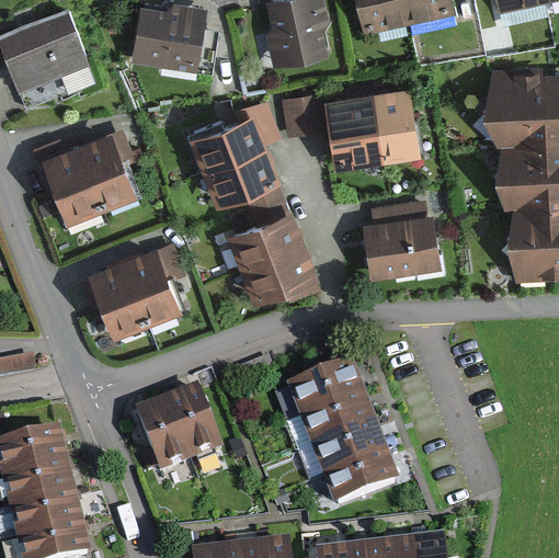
[(271,68),(328,55),(322,32),(328,21),(323,0),(269,0),(270,0),(264,1),(270,26),(263,35),(271,68)]
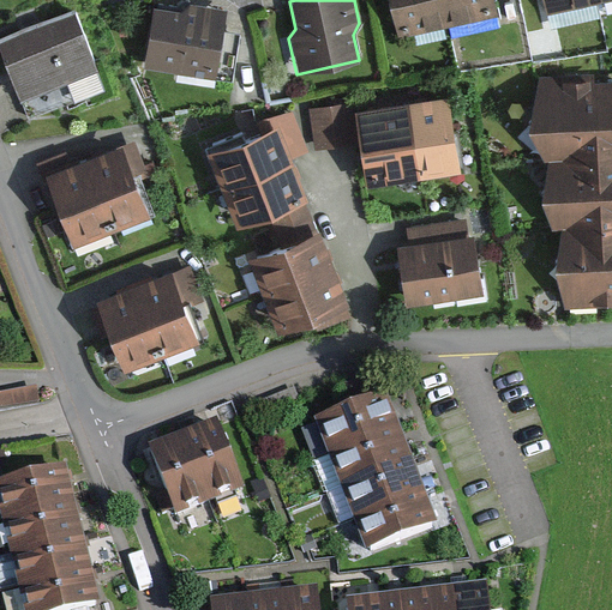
[(389,0),(397,40),(495,18),(491,0),(389,0)]
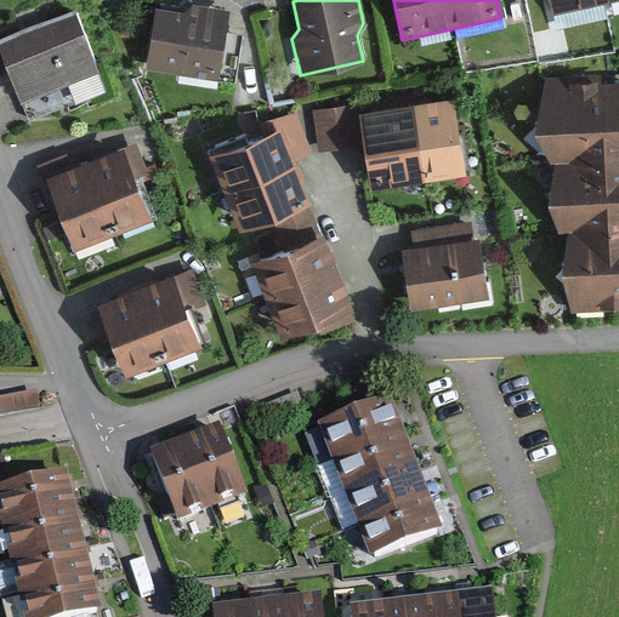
[(550,0),(554,15),(617,0),(550,0)]
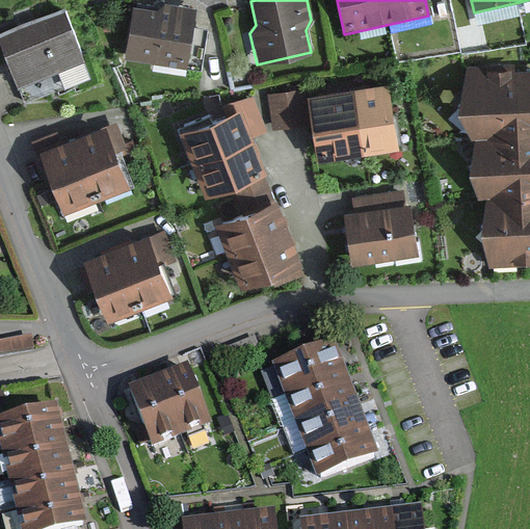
[(192,9),(164,5),(158,10),(133,7),(125,59),(185,69),(186,65),(199,68),(204,31),(189,29),(192,9)]
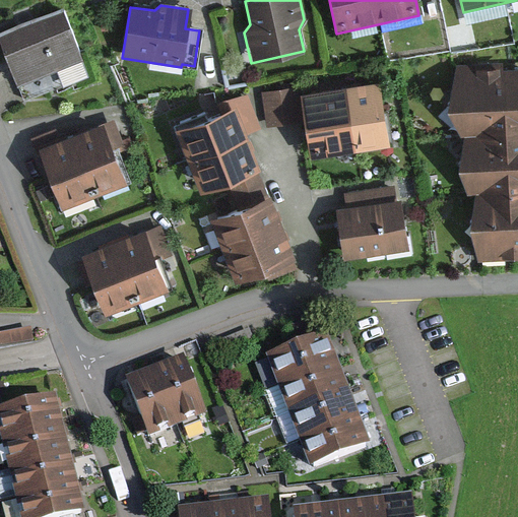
[(24,25),(0,34),(0,49),(21,103),(87,76),(62,10),(24,25)]
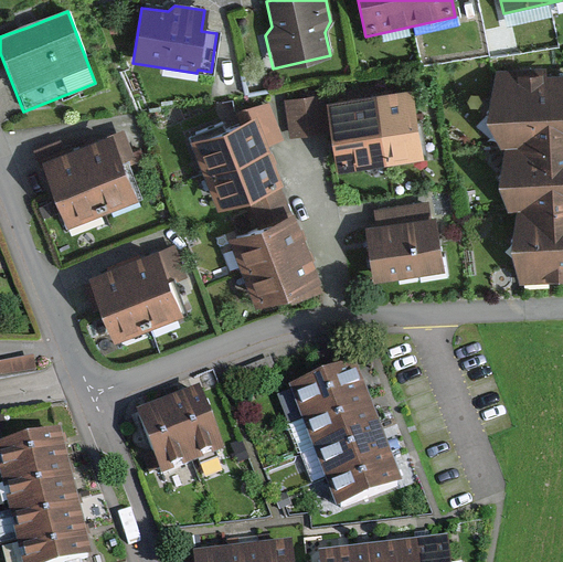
[(562,142),(562,80),(494,84),(497,147),(562,142)]
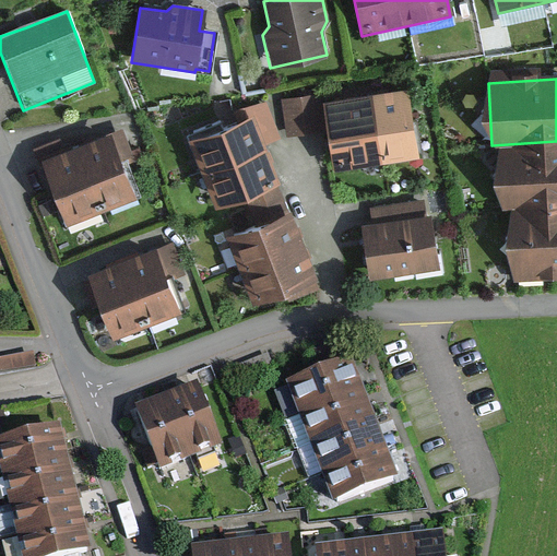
[(334,169),(417,156),(406,89),(380,93),(347,98),(323,102),(334,169)]
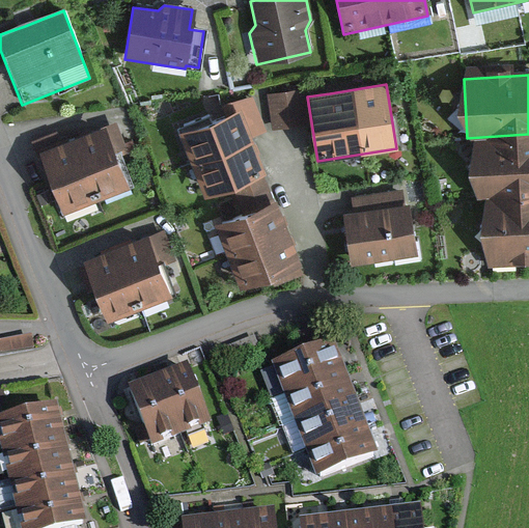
[(302,94),(267,98),(270,130),(304,127),(302,94)]
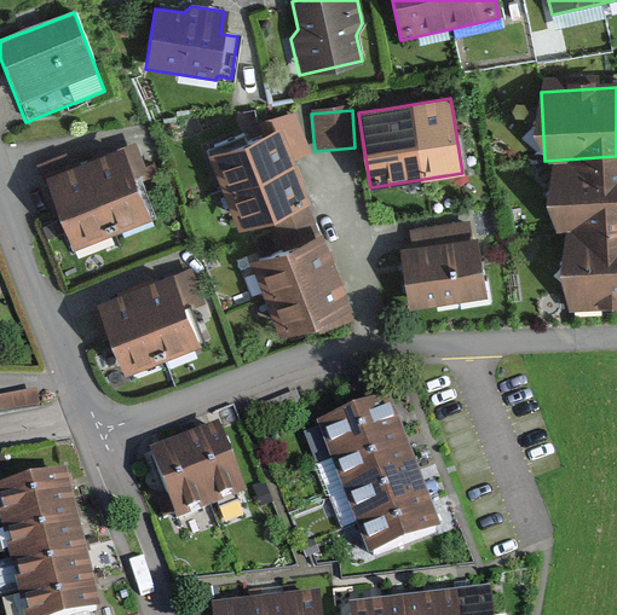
[(310,156),(293,112),(258,122),(261,132),(208,151),(238,230),(267,218),(274,232),(310,218),(304,203),(310,201),(295,162),(310,156)]
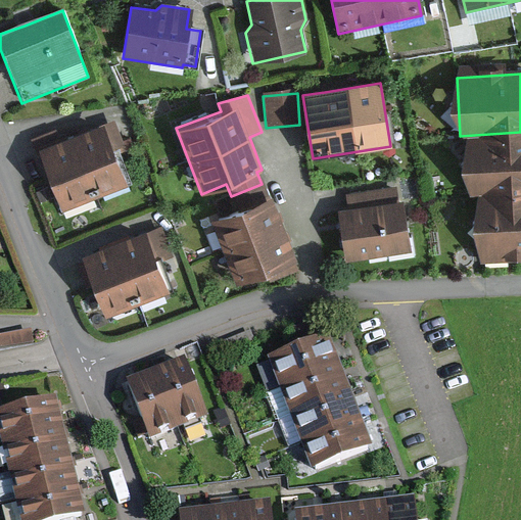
[(39,149),(60,208),(127,183),(114,151),(122,149),(111,122),(83,133),(60,141),(39,149)]
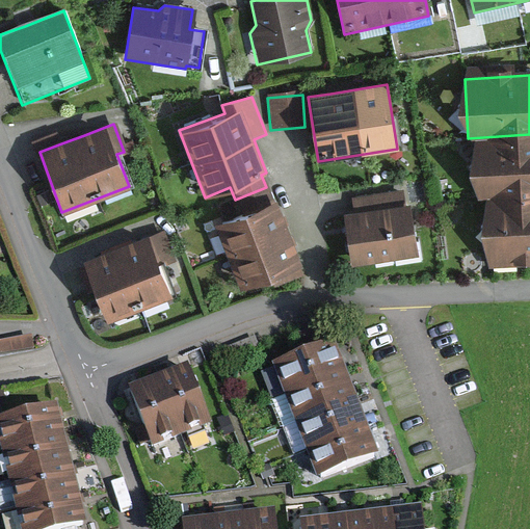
[(529,194),(529,135),(476,138),(479,199),(529,194)]
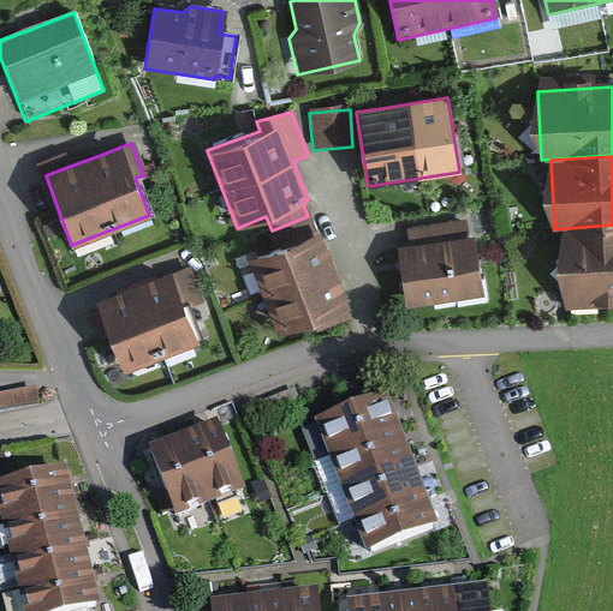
[(278,246),(249,257),(278,334),(311,318),(317,331),(350,319),(345,307),(349,304),(319,228),(314,231),(308,216),(272,231),(278,246)]
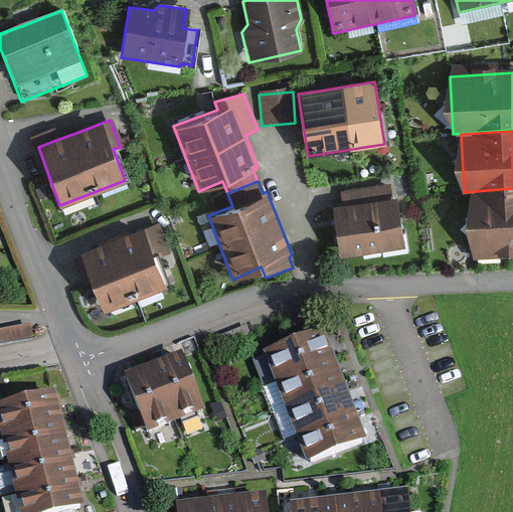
[(332,207),(339,257),(404,247),(396,196),(390,197),(389,185),(340,192),(342,205),(332,207)]
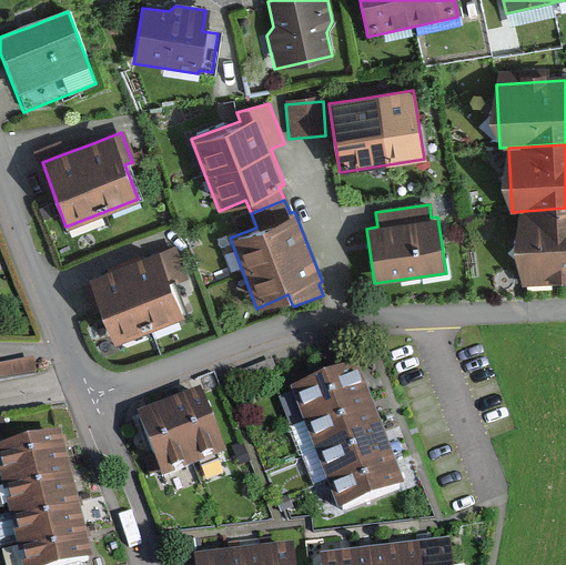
[(565,273),(565,209),(517,212),(521,275),(565,273)]
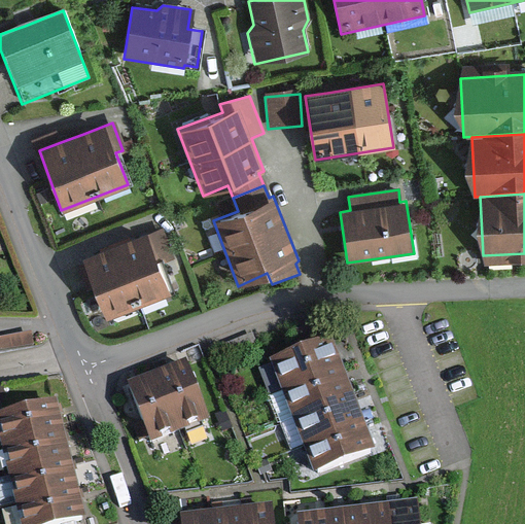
[(82,260),(104,316),(163,293),(140,238),(82,260)]
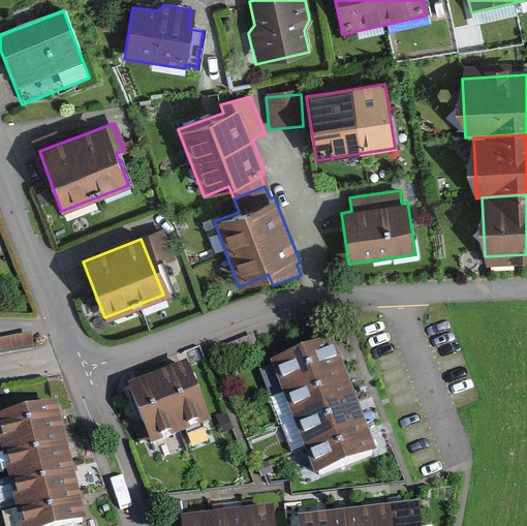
[(0,358),(29,351),(27,340),(0,345),(0,358)]
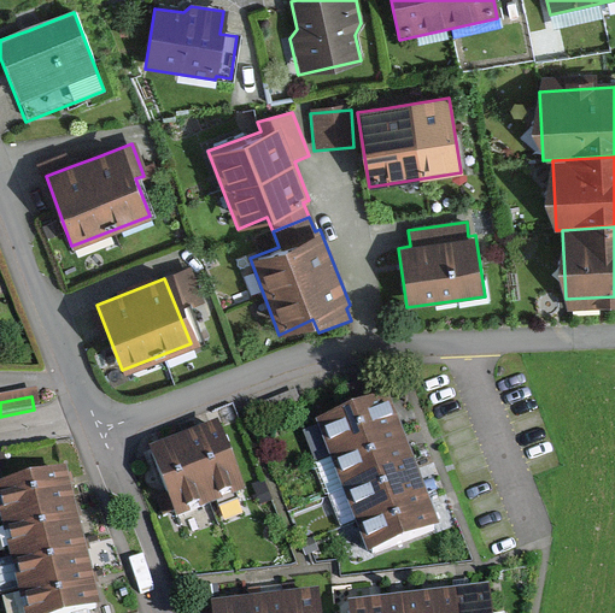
[(382,404),(315,431),(367,560),(434,534),(382,404)]
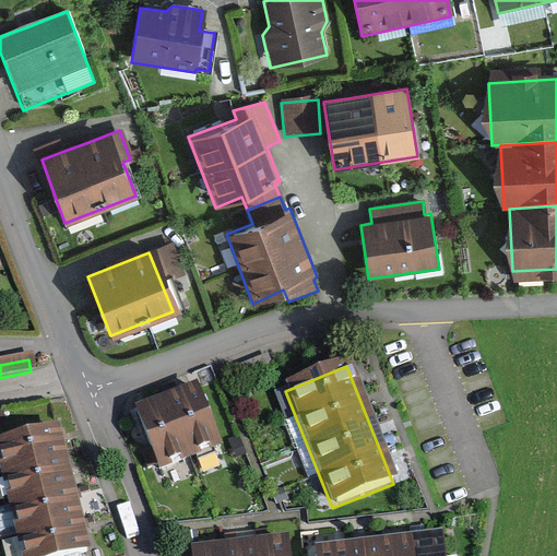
[(212,451),(188,392),(131,415),(154,474),(212,451)]
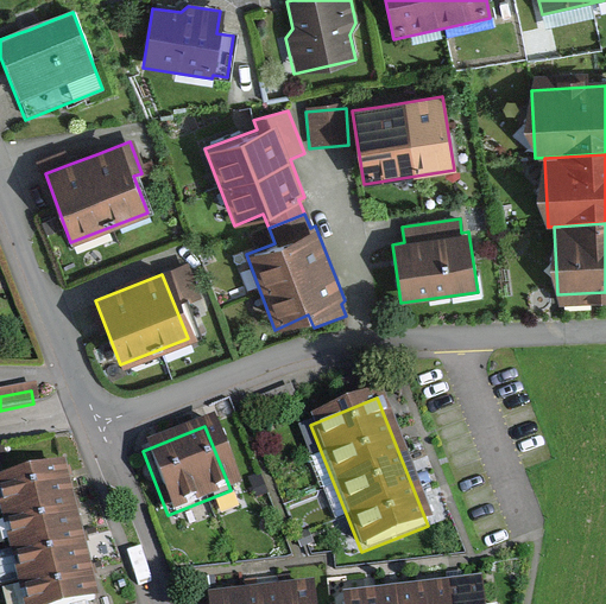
[(87,603),(93,602),(58,470),(0,484),(0,503),(26,603),(87,603)]
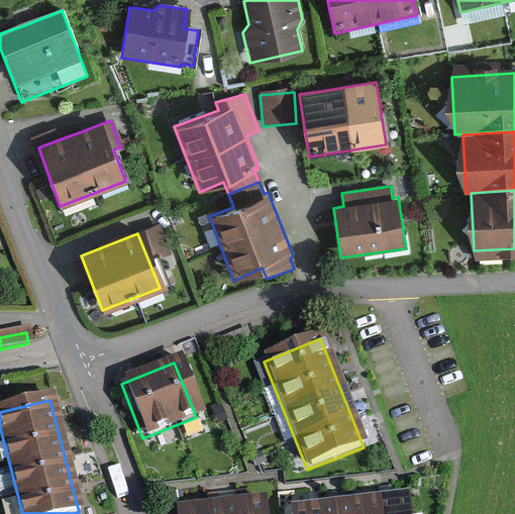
[(268,513),(266,500),(175,513),(268,513)]
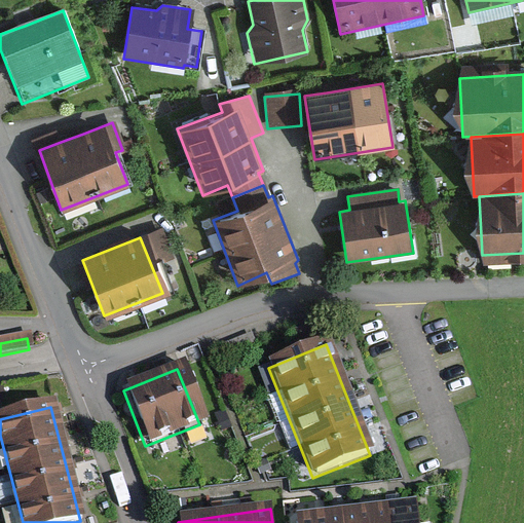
[(415,522),(414,509),(294,521),(294,522),(415,522)]
